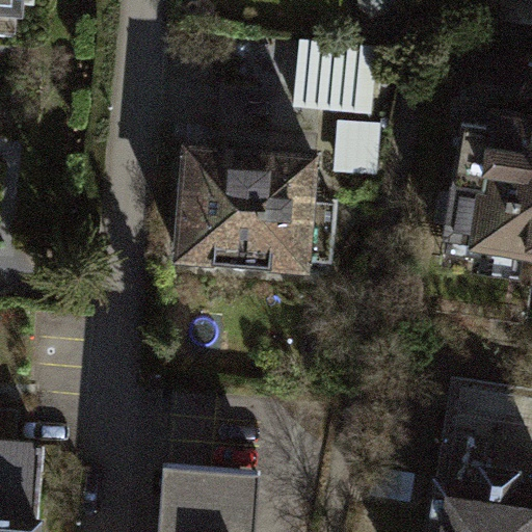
[(0,0),(0,32),(20,34),(23,3),(35,4),(34,0),(0,0)]
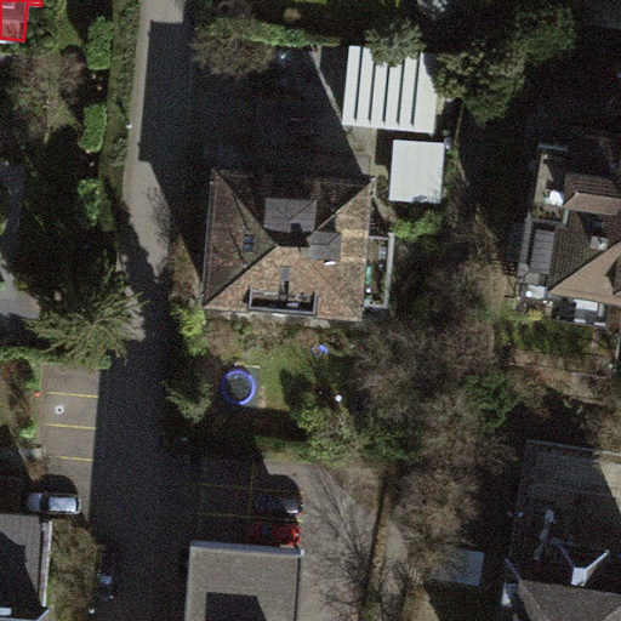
[(620,0),(563,0),(560,21),(620,29),(620,0)]
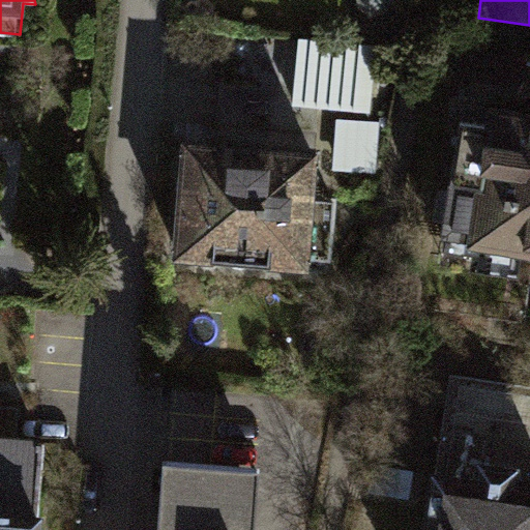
[(360,111),(369,48),(308,39),(300,104),(360,111)]
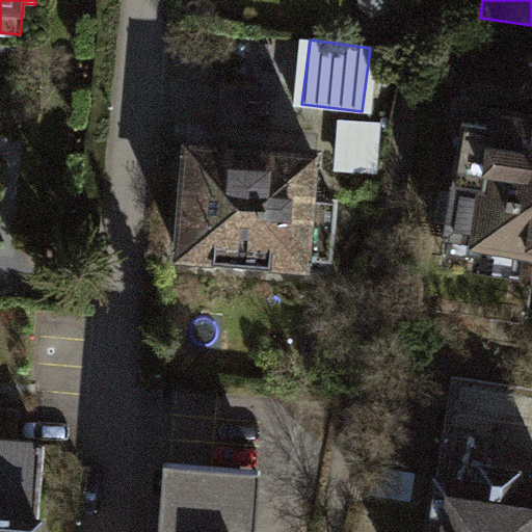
[(447,237),(531,249),(531,118),(497,113),(495,128),(466,124),(447,237)]
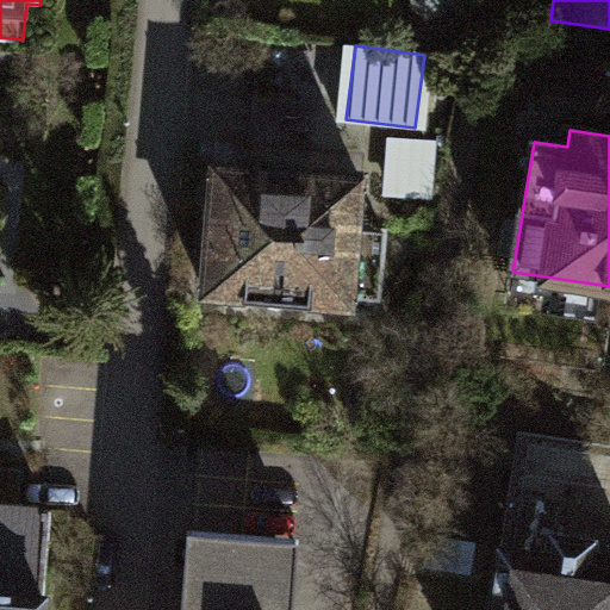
[(388,184),(427,186),(430,149),(392,145),(388,184)]
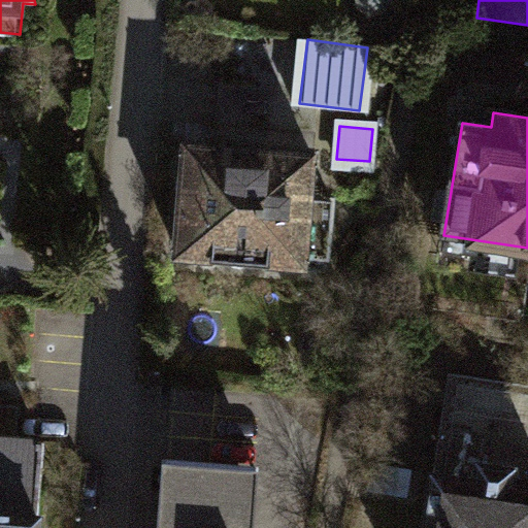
[(315,155),(187,144),(177,256),(303,266),(304,253),(327,255),(331,199),(311,198),(315,155)]
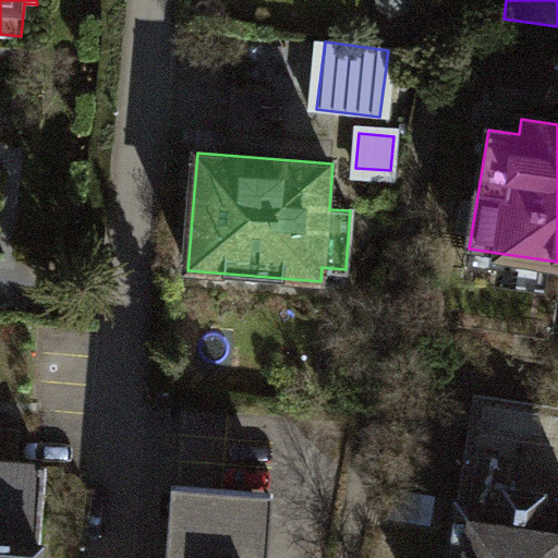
[(450,557),(557,557),(557,407),(475,395),(450,557)]
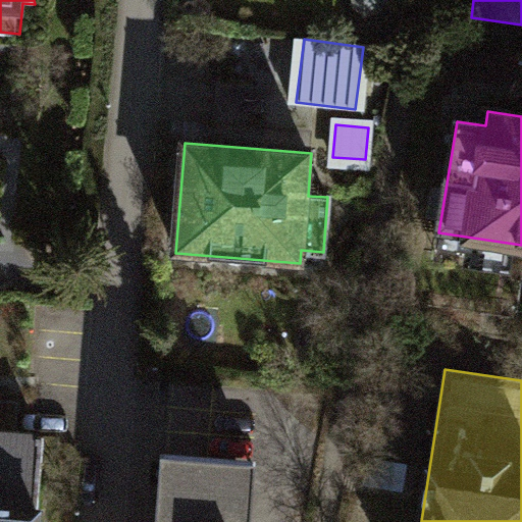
[(0,521),(38,521),(45,436),(13,434),(15,403),(0,402),(0,521)]
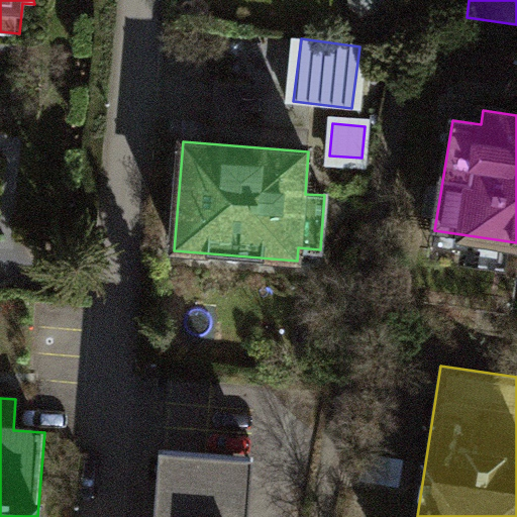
[(165,452),(159,516),(248,516),(253,458),(165,452)]
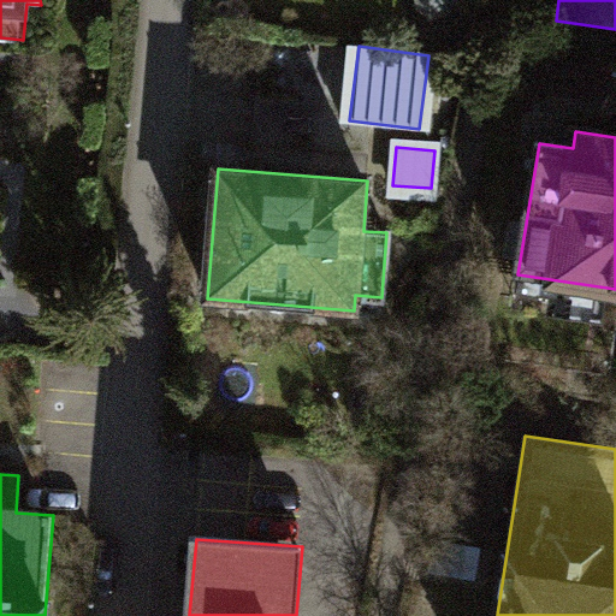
All buildings are outlined.
